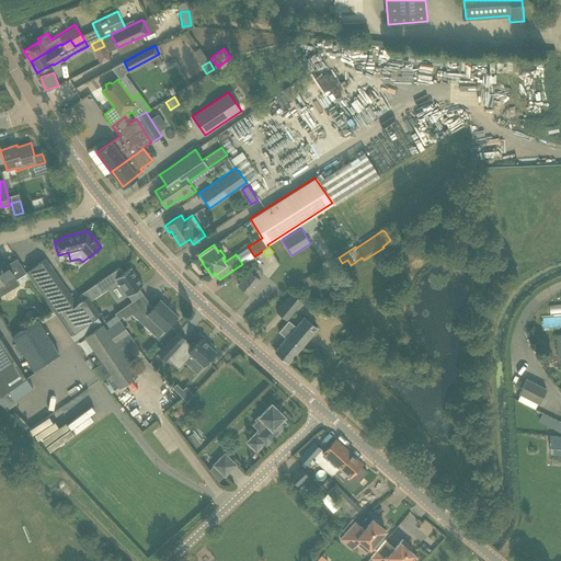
[(9,268),(3,259),(0,261),(0,299),(0,298),(0,296),(19,284),(16,279),(13,276),(9,268)]
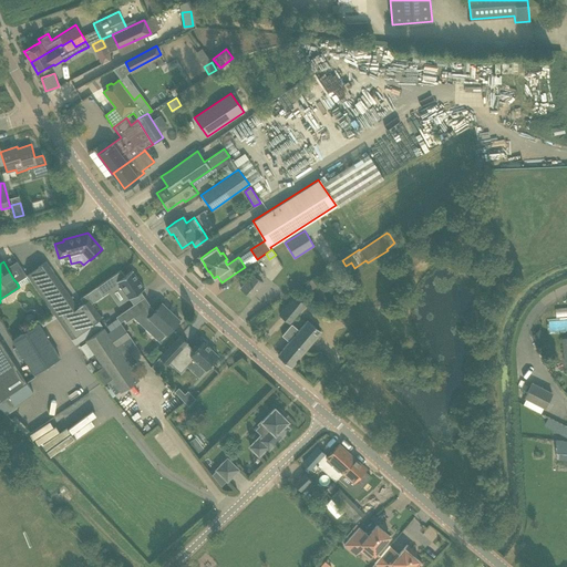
[(45,261),(27,276),(59,321),(71,339),(101,318),(90,303),(88,300),(83,303),(78,308),(45,261)]
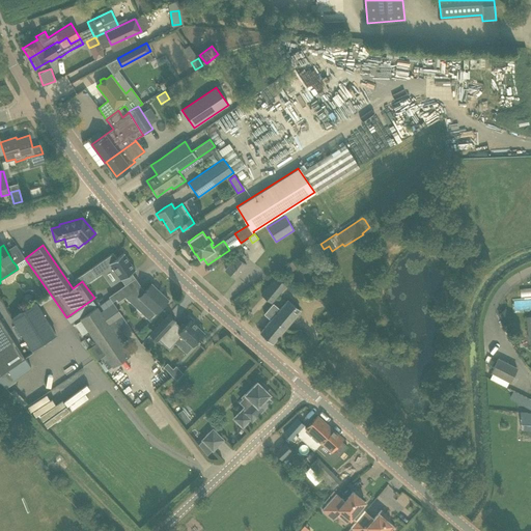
[(246,256),(241,251),(236,256),(235,255),(234,257),(233,256),(230,261),(231,262),(225,270),(234,278),(242,270),(246,264),(242,261),(246,256)]
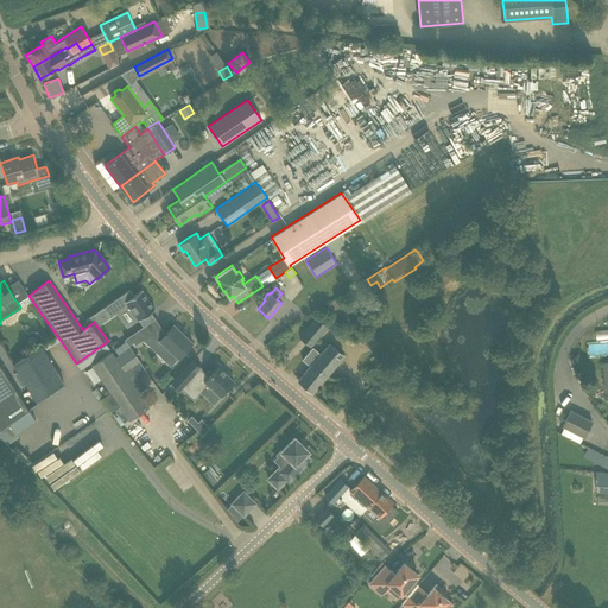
[(86,320),(89,325),(94,322),(96,325),(109,317),(125,308),(134,322),(138,318),(138,320),(139,321),(154,309),(141,291),(141,290),(133,296),(130,290),(86,320)]
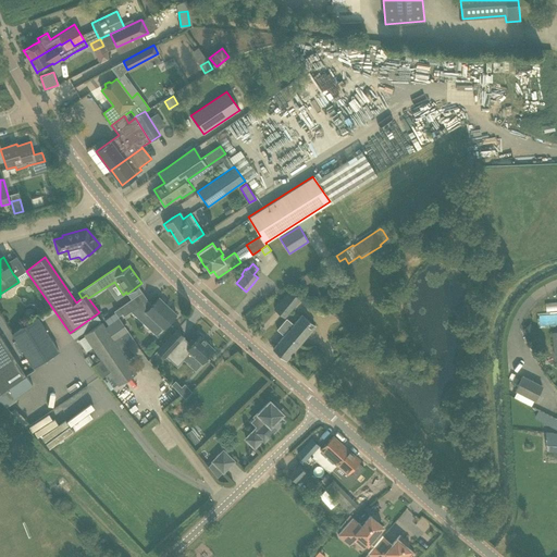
[(300,299),(289,289),(283,297),(273,309),(284,318),(294,306),(300,299)]
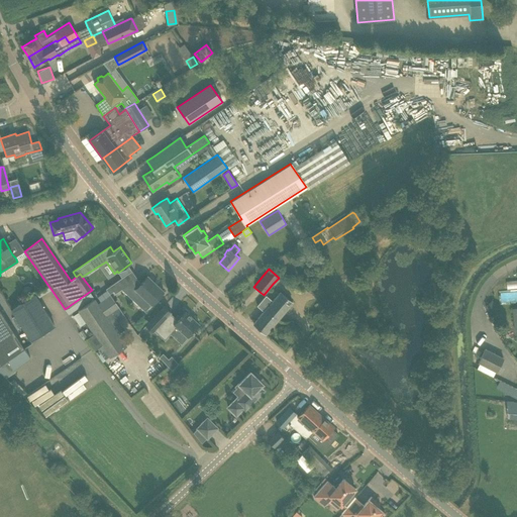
[(131,271),(110,286),(113,291),(115,294),(122,289),(138,304),(143,298),(150,305),(164,292),(164,291),(148,277),(147,276),(140,284),(135,279),(136,279),(131,271)]
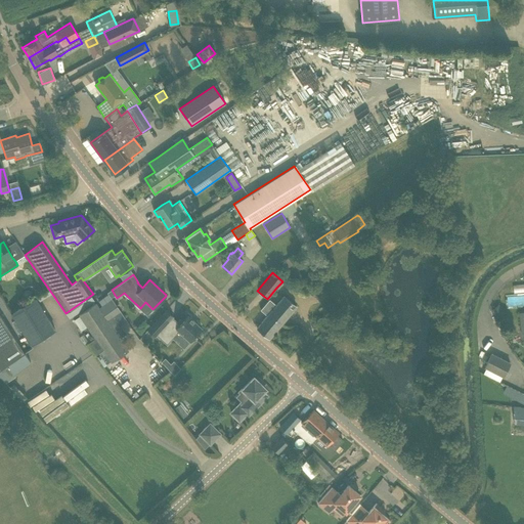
[(268,301),(260,310),(267,315),(257,328),(269,339),(275,331),(297,306),(282,295),(273,305),(268,301)]
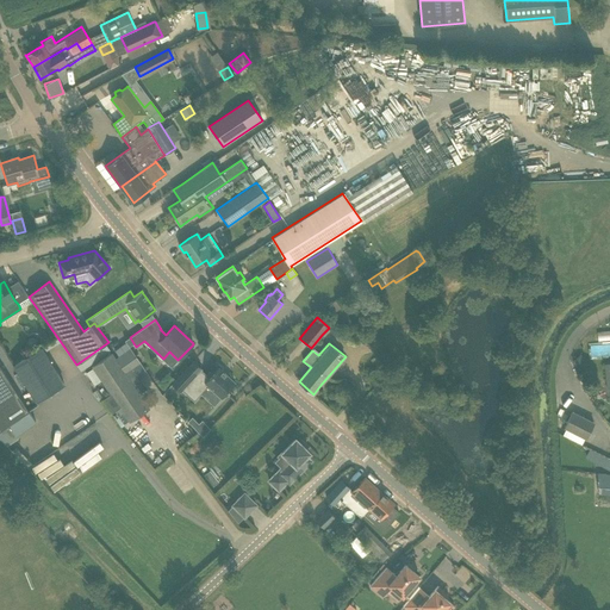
[(609,343),(591,343),(591,358),(609,356),(609,343)]
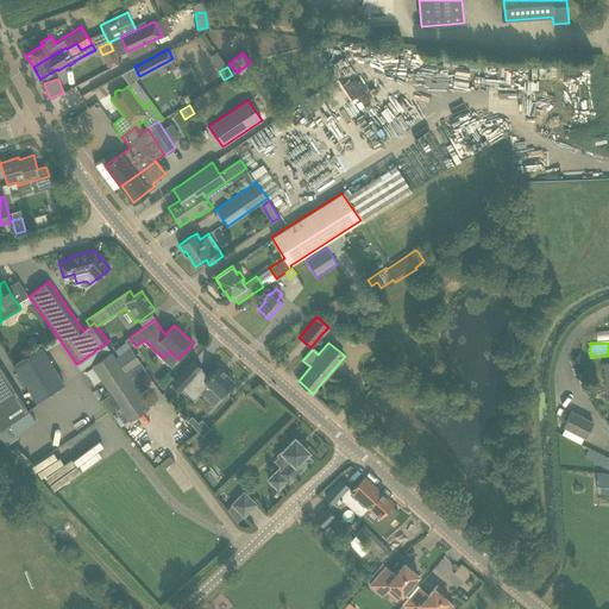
[(105,344),(76,364),(81,371),(110,351),(105,344)]
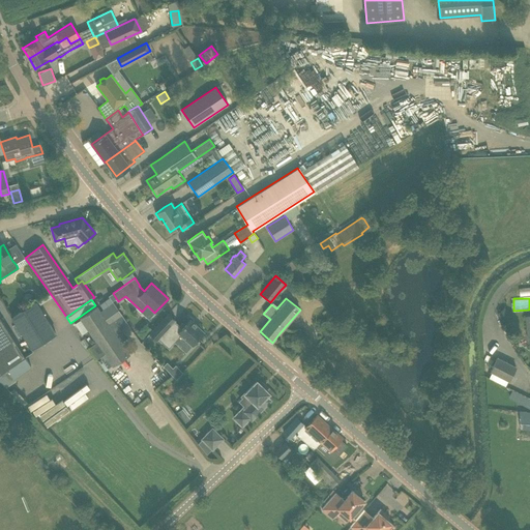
[(36,302),(11,317),(31,349),(56,334),(36,302)]
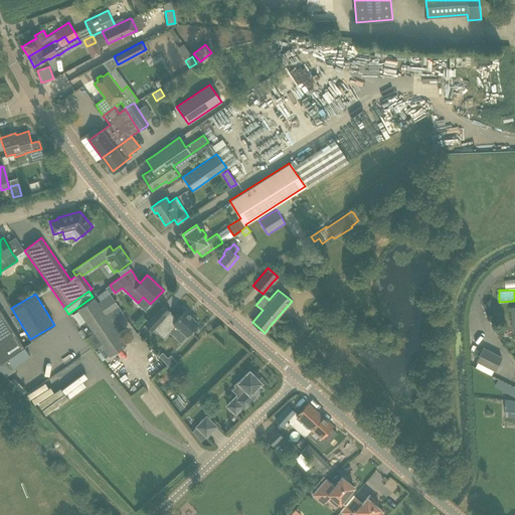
[(95,298),(77,309),(94,332),(88,336),(96,348),(101,344),(109,356),(126,345),(118,333),(124,329),(119,321),(124,317),(109,295),(98,303),(95,298)]
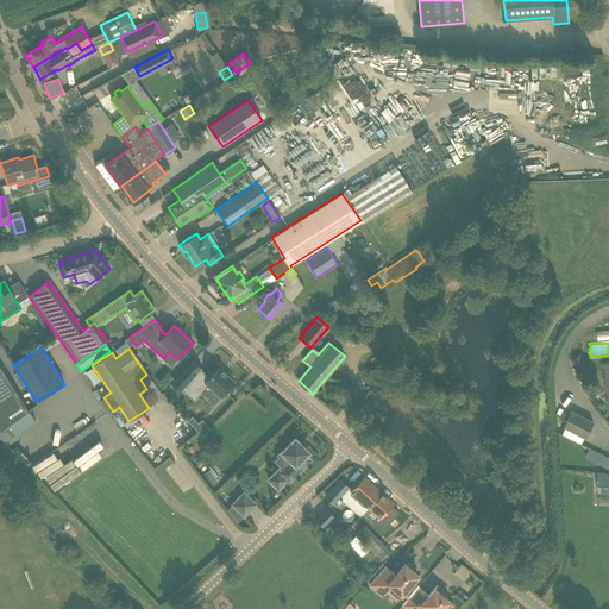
[(579,355),(571,360),(577,366),(584,360),(579,355)]
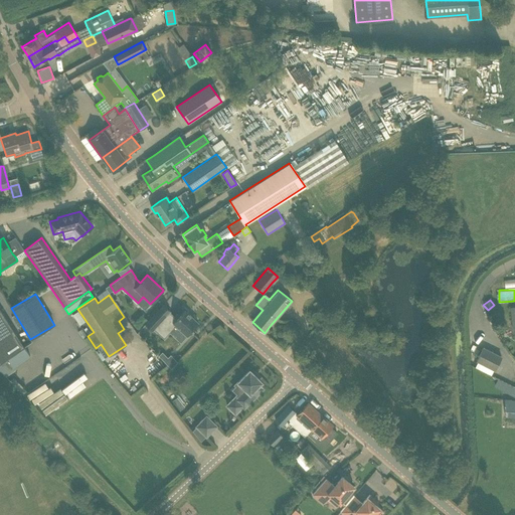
[(163,305),(145,325),(152,331),(154,329),(164,338),(173,328),(177,332),(179,329),(187,336),(198,324),(184,310),(179,316),(177,314),(174,317),(169,313),(170,311),(163,305)]
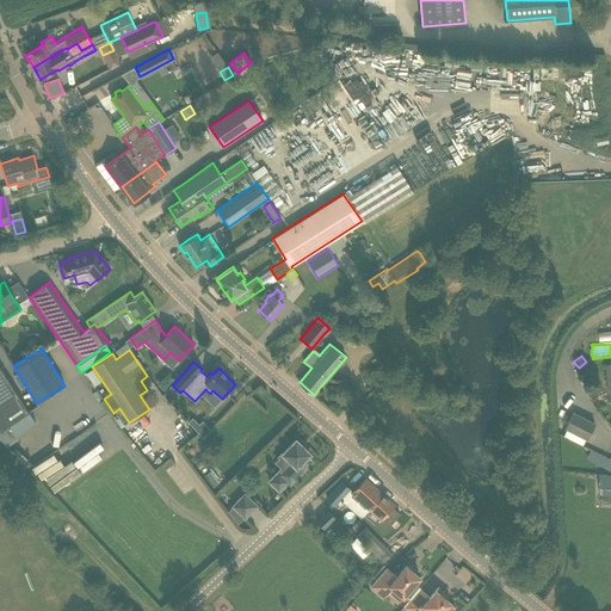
[(0,431),(10,425),(29,412),(16,392),(1,370),(0,368),(0,431)]
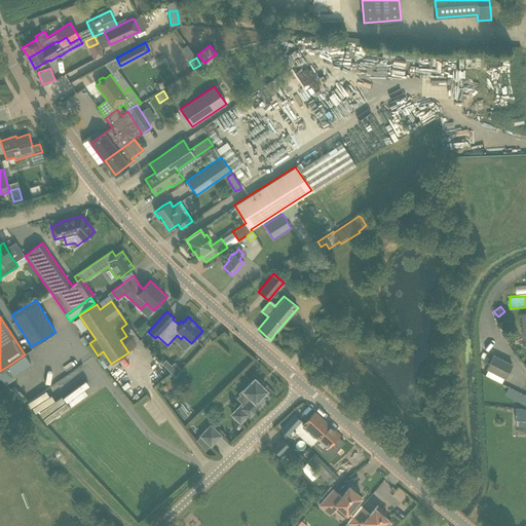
[(0,377),(5,383),(7,381),(14,376),(13,375),(30,363),(25,354),(8,366),(0,371),(0,377)]
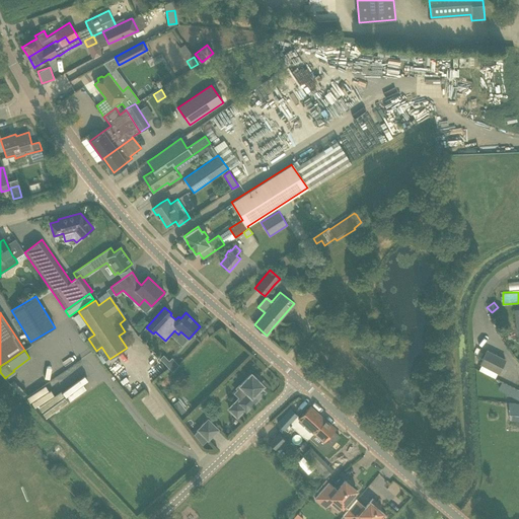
[(498,374),(506,359),(488,351),(479,365),(498,374)]
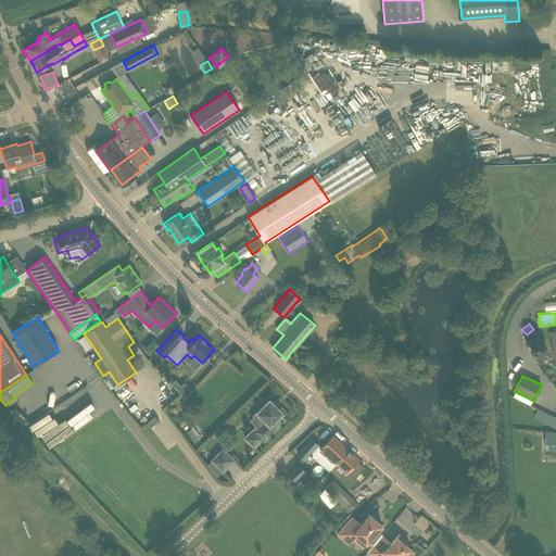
[(192,391),(184,382),(180,386),(175,380),(171,383),(185,397),(192,391)]
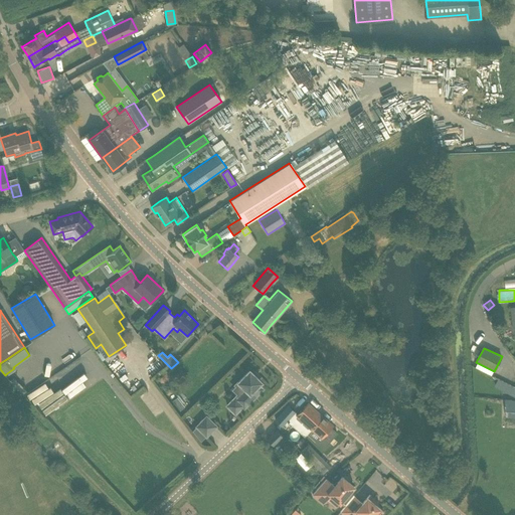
[(234,397),(226,405),(234,413),(242,406),(243,407),(263,389),(259,385),(261,382),(256,378),(258,377),(254,374),(253,374),(249,370),(237,382),(245,390),(236,399),(234,397)]
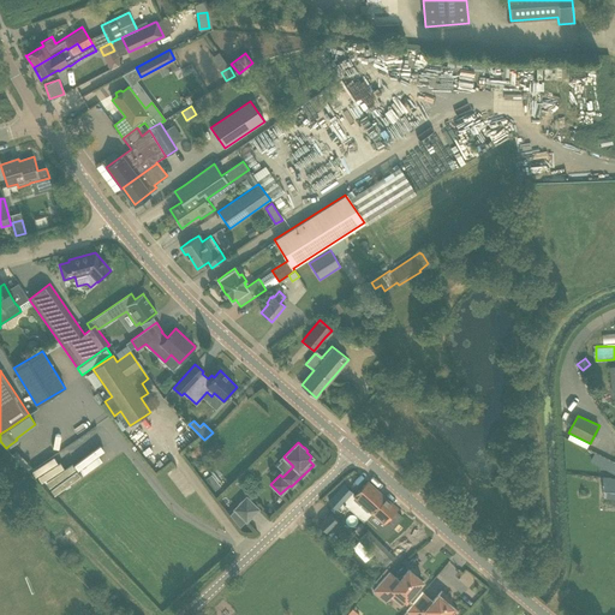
[(614,473),(614,463),(595,452),(590,461),(614,473)]
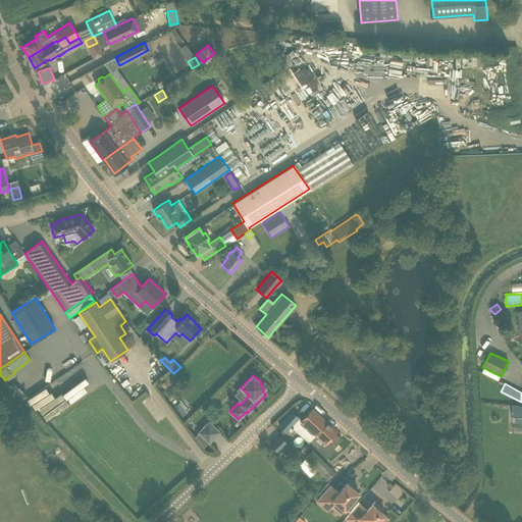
[(521,423),(521,412),(519,412),(519,406),(511,405),(512,423),(521,423)]
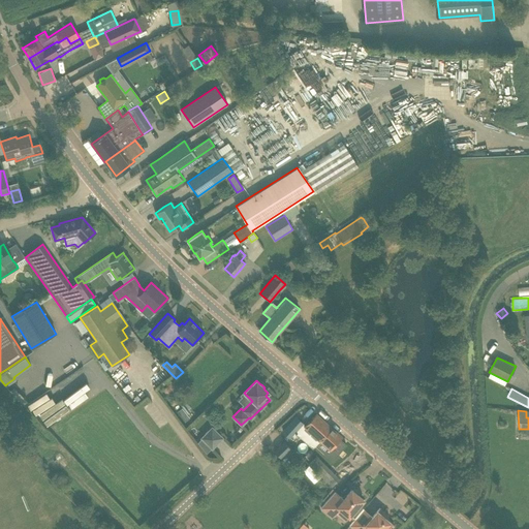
[(311,444),(315,439),(318,441),(332,428),(316,413),(304,428),(311,435),(306,440),(311,444)]
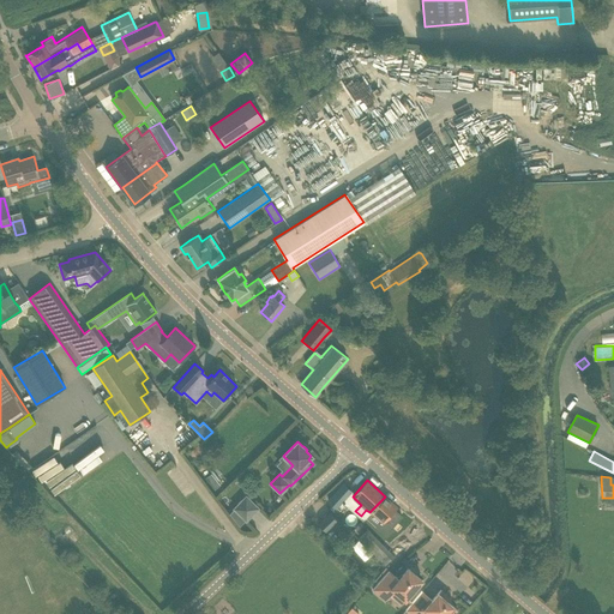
[(325,503),(335,512),(342,519),(350,509),(344,504),(345,503),(336,492),(325,503)]
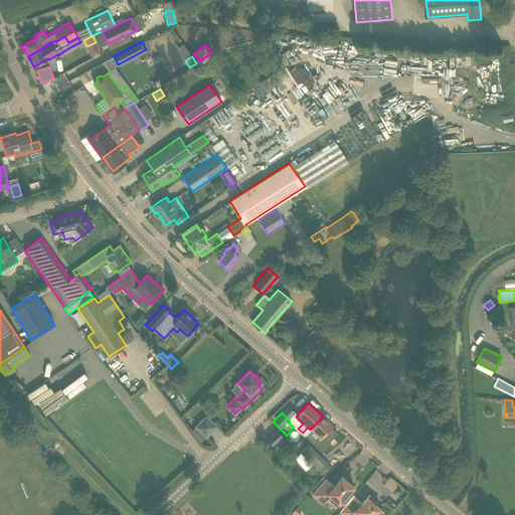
[(195,425),(196,426),(205,436),(206,436),(216,425),(206,414),(195,425)]
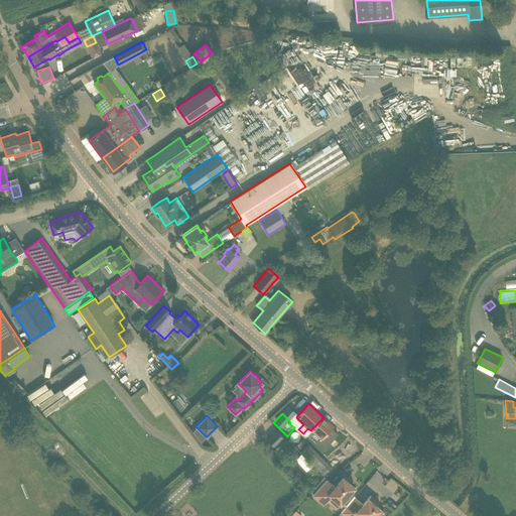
[(338,434),(332,428),(333,425),(324,417),(310,430),(307,434),(325,449),(338,434)]
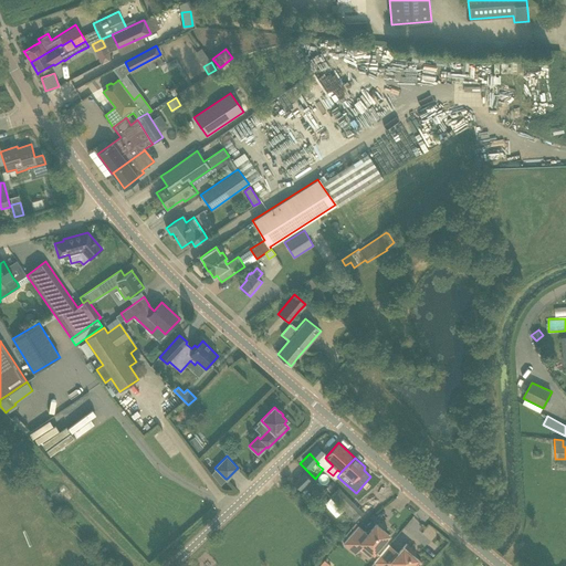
[(226,479),(216,469),(211,473),(221,484),(226,479)]
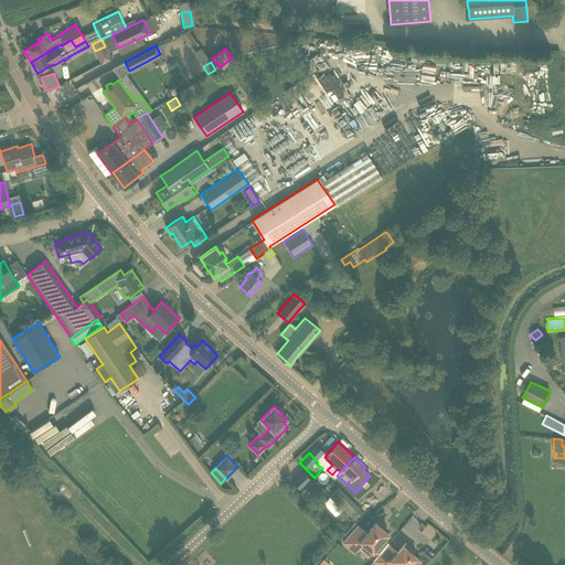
[(292,482),(299,489),(309,479),(304,472),(292,482)]
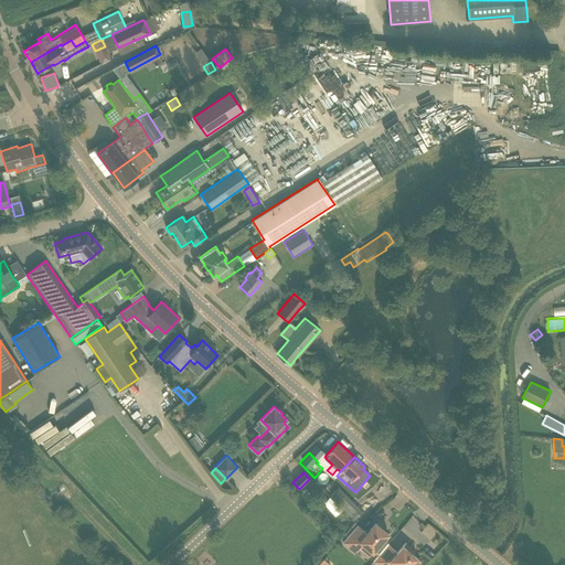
[(308,483),(301,491),(309,498),(316,491),(308,483)]
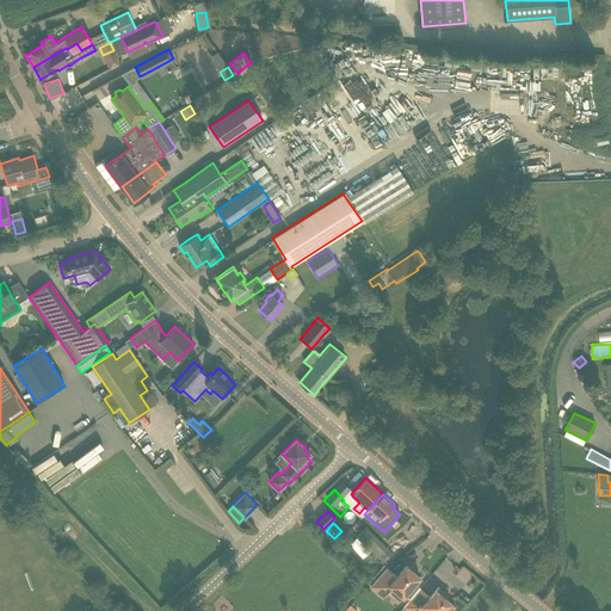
[(393,554),(366,526),(357,535),(368,545),(366,547),(382,563),(393,554)]
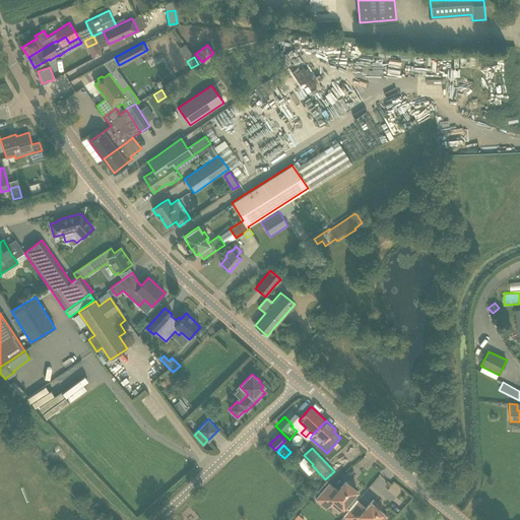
[(338,464),(342,469),(355,460),(351,454),(338,464)]
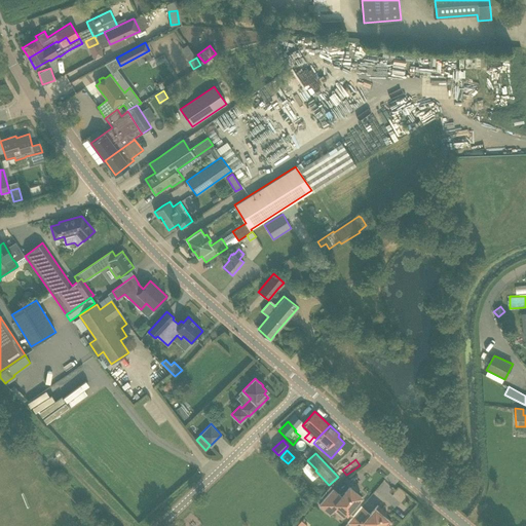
[(346,514),(361,497),(355,492),(357,490),(352,487),(350,488),(349,487),(344,493),(343,492),(340,495),(333,489),(318,504),(330,515),(334,510),(337,512),(339,512),(341,509),(346,514)]
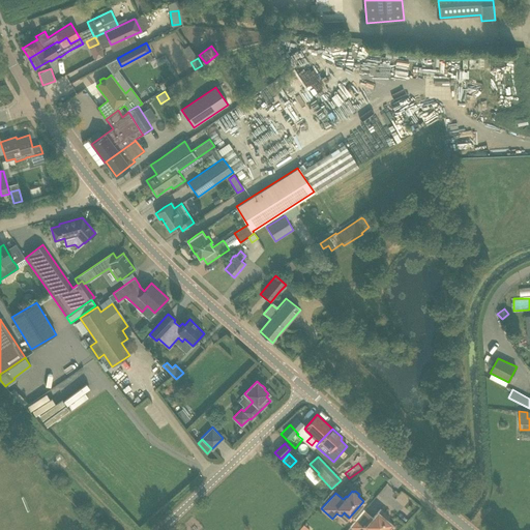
[(364,510),(357,518),(350,527),(353,529),(391,529),(394,527),(383,517),(386,513),(380,509),(372,520),(364,513),(365,511),(364,510)]
